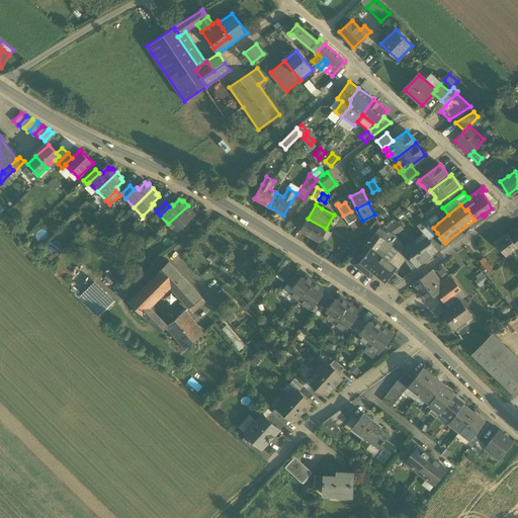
[(192,209),(188,205),(168,224),(177,233),(186,224),(188,222),(187,220),(193,213),(191,211),(192,209)]
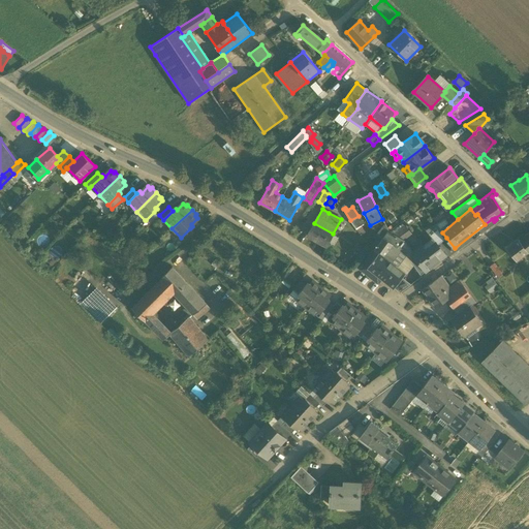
[(146,220),(150,224),(158,216),(154,212),(146,220)]
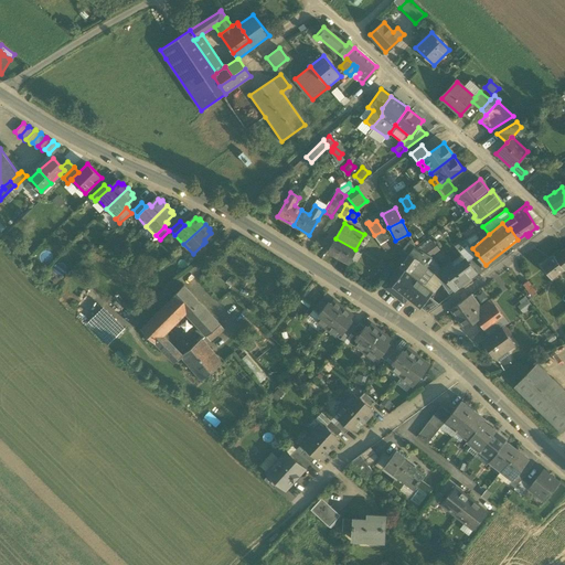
[(471,248),(472,248),(489,234),(482,226),(480,228),(481,231),(466,241),(471,248)]
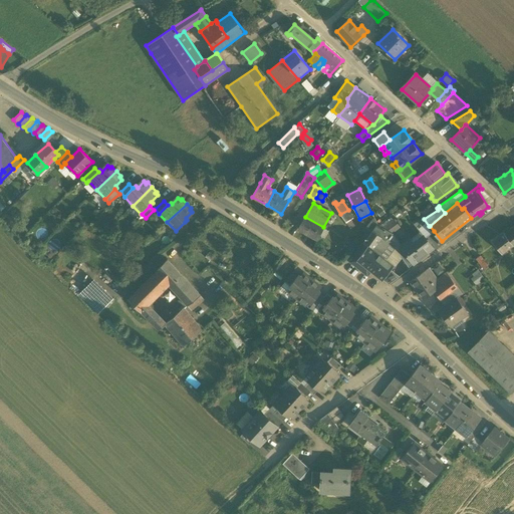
[(353,218),(348,210),(340,214),(347,224),(351,222),(350,220),(353,218)]
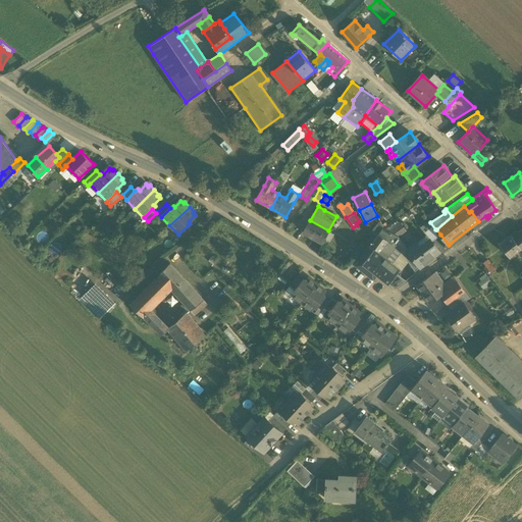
[(303,232),(322,243),(328,230),(310,220),(303,232)]
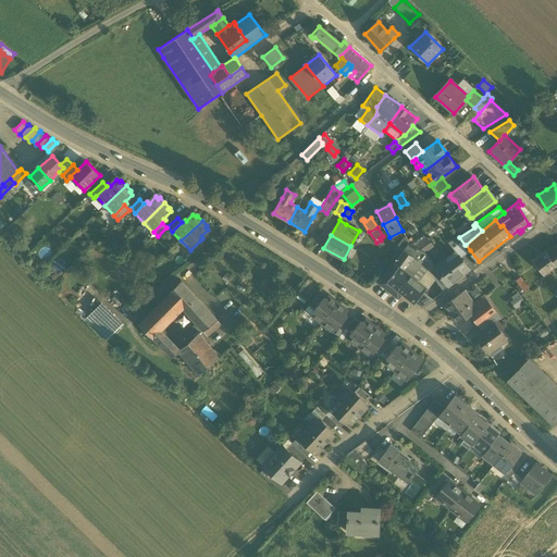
[(421,235),(415,245),(426,252),(433,243),(421,235)]
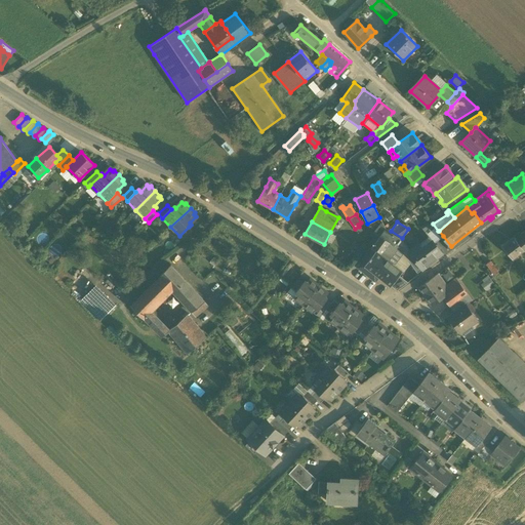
[(374,233),(379,238),(385,230),(386,229),(382,223),(374,233)]
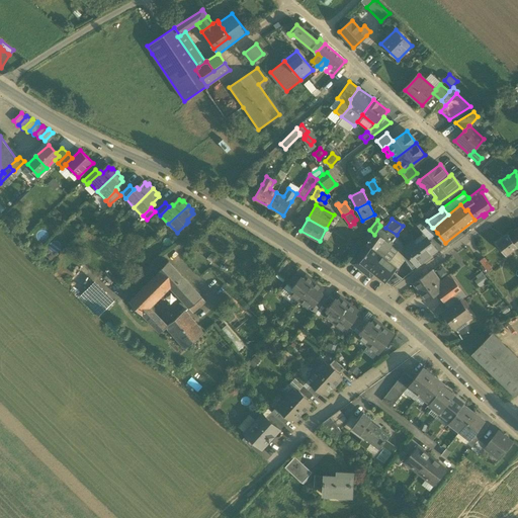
[(432,228),(427,221),(426,220),(416,225),(423,234),(427,239),(428,239),(428,240),(437,233),(433,228),(432,228)]
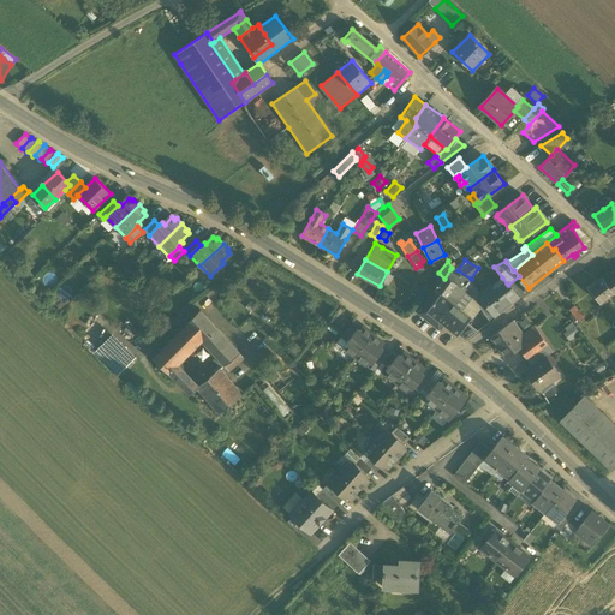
[(210,276),(215,281),(226,272),(221,266),(210,276)]
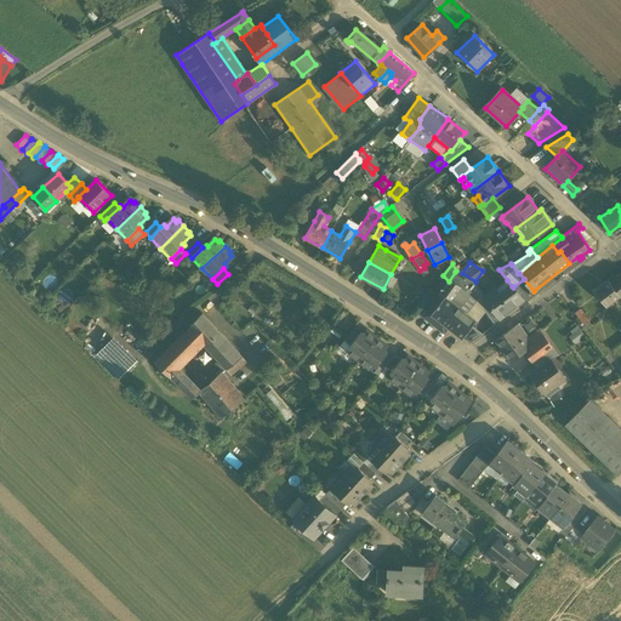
[(445,297),(467,313),(477,300),(473,294),(469,289),(474,283),(455,272),(449,281),(440,294),(445,297)]
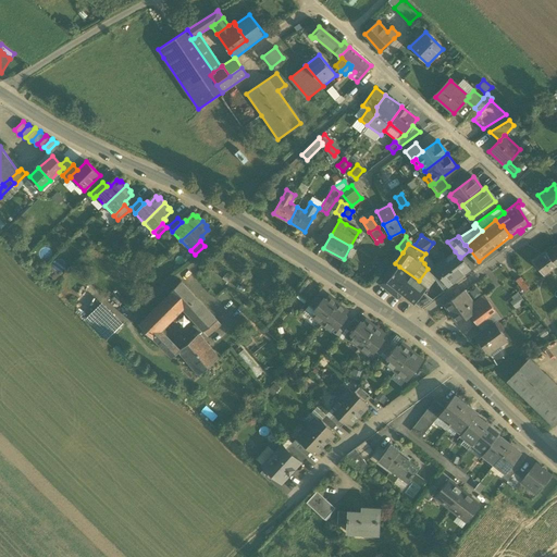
[(556,246),(547,255),(556,265),(556,264),(556,246)]
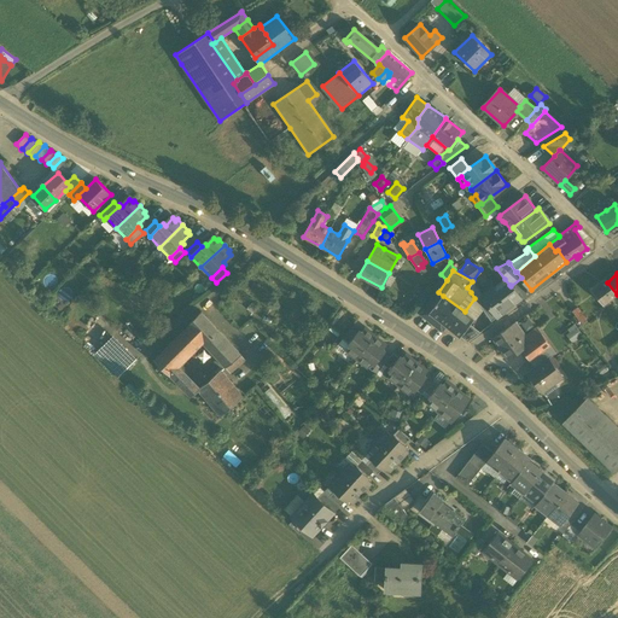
[(491,289),(493,290),(497,295),(509,285),(505,279),(491,289)]
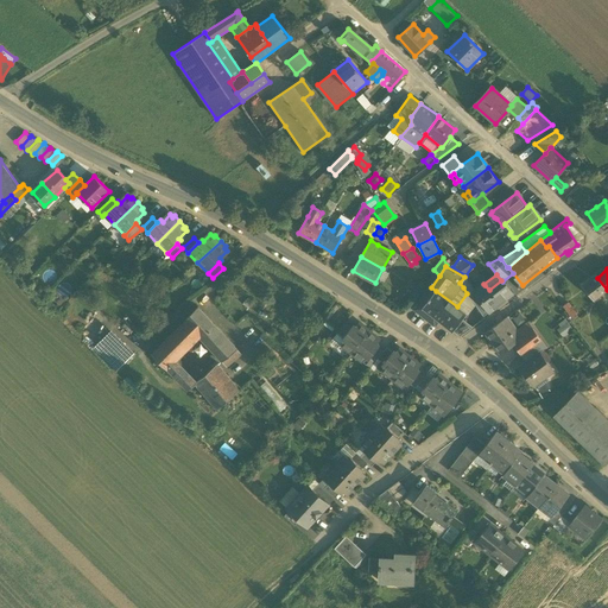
[(583,286),(594,299),(607,290),(597,278),(596,276),(583,286)]
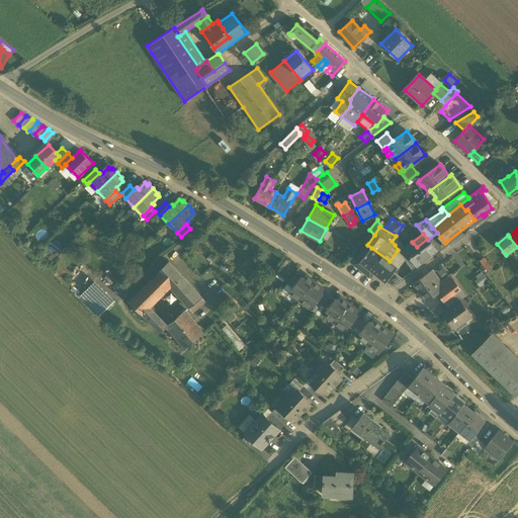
[(408,254),(417,265),(425,259),(436,250),(428,240),(428,239),(427,239),(417,247),(413,243),(406,248),(405,249),(407,251),(409,253),(408,254)]
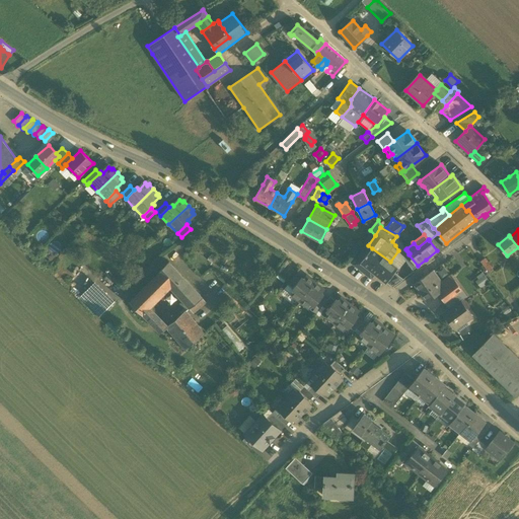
[(401,241),(395,245),(398,250),(400,252),(405,249),(406,248),(401,241)]
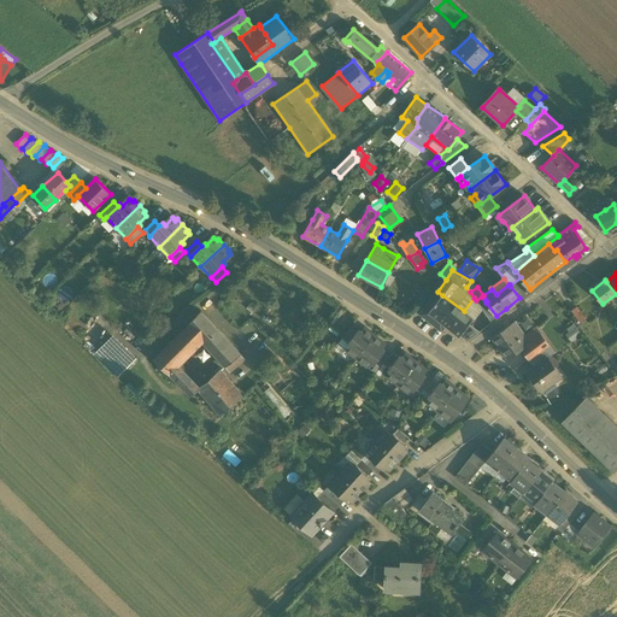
[(442,295),(438,292),(422,315),(438,327),(441,322),(446,324),(459,336),(469,324),(472,318),(464,311),(442,295)]
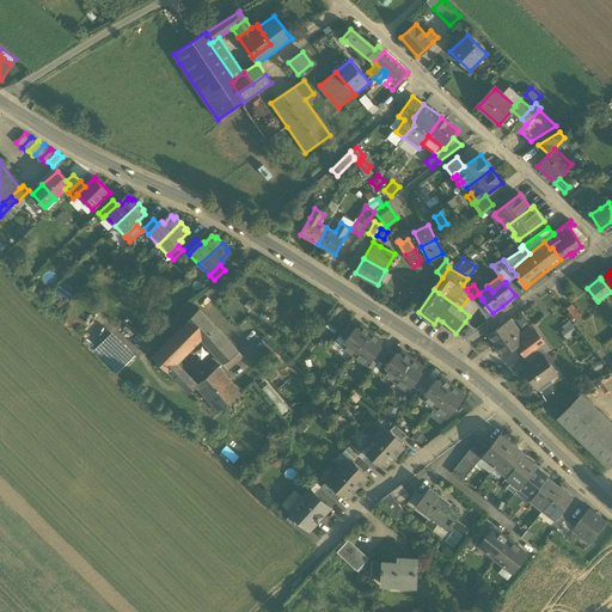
[(472,298),(470,295),(460,308),(469,316),(471,317),(478,307),(475,301),(472,298)]
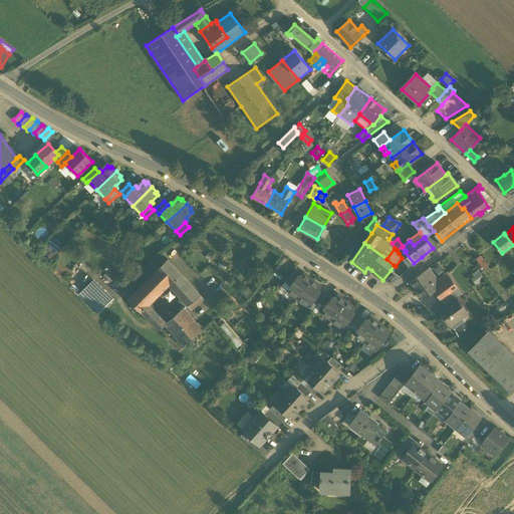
[(402,258),(409,267),(414,263),(405,252),(406,251),(404,249),(399,253),(402,258)]
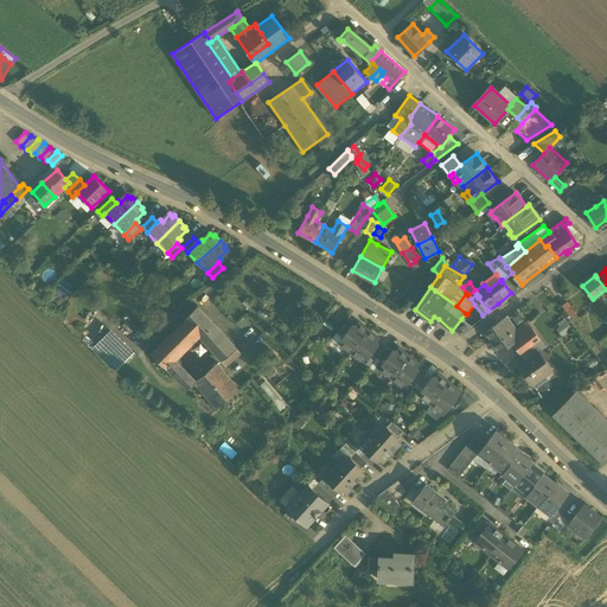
[(562,306),(570,318),(576,313),(568,301),(562,306)]
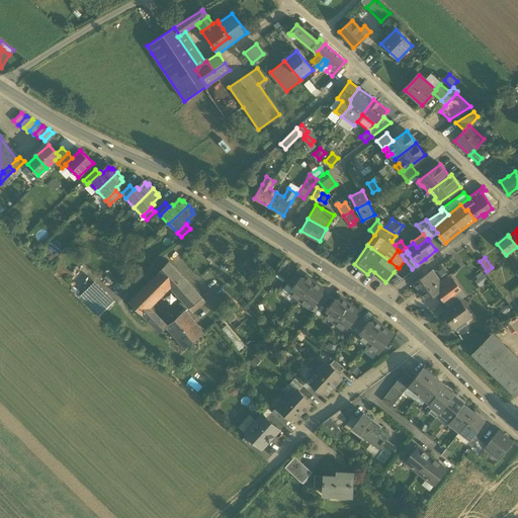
[(157,273),(170,287),(182,276),(168,261),(157,273)]
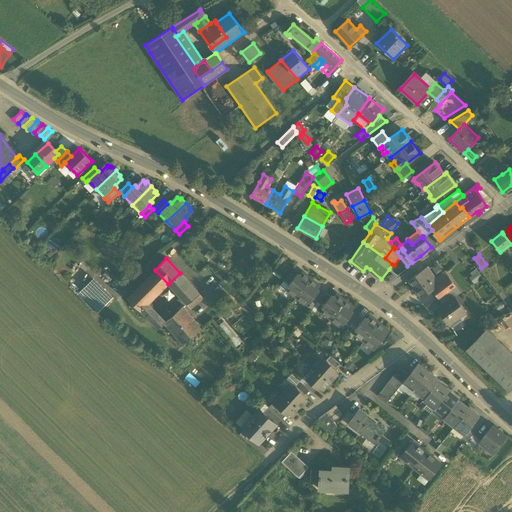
[(443,270),(437,263),(431,268),(436,274),(443,270)]
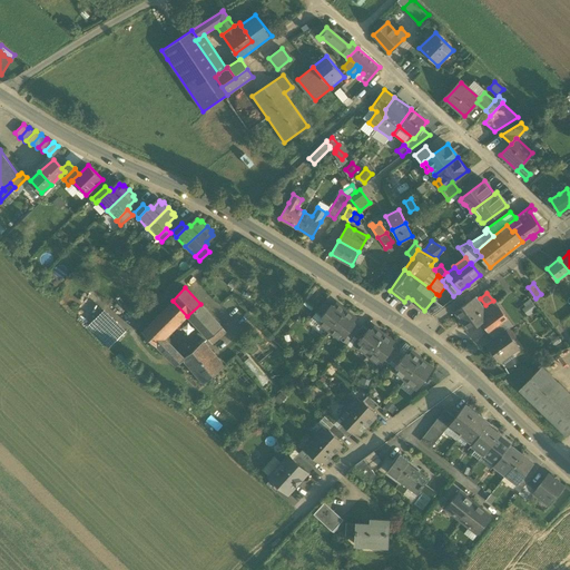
[(489,333),(504,321),(508,320),(495,302),(484,311),(475,297),(470,302),(484,321),(481,323),(489,333)]
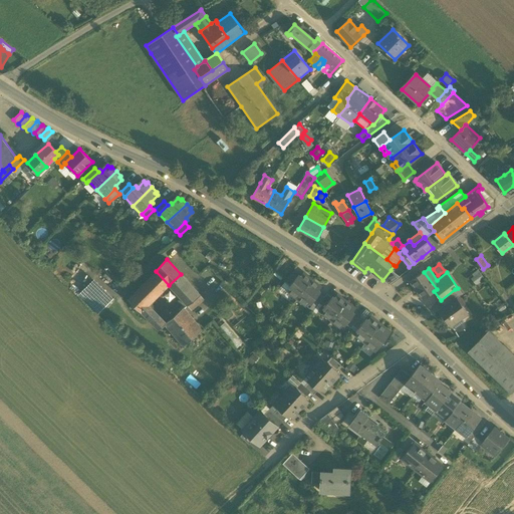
[(478,269),(472,274),(473,276),(471,278),(476,285),(485,279),(478,269)]
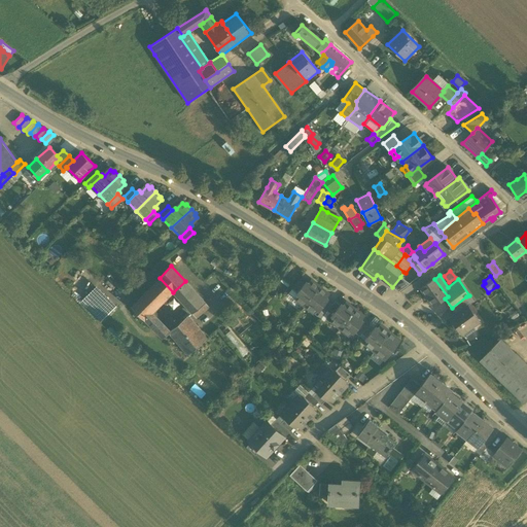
[(392,287),(398,292),(410,284),(400,277),(392,287)]
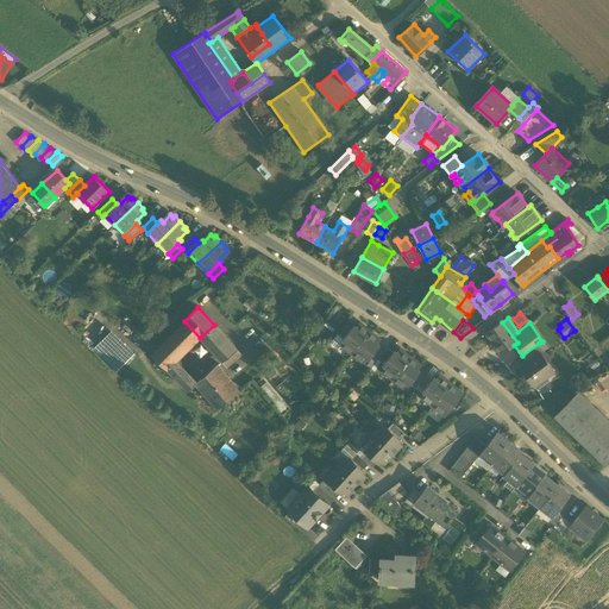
[(179,359),(200,338),(184,321),(152,355),(177,381),(186,371),(179,364),(176,362),(179,359)]
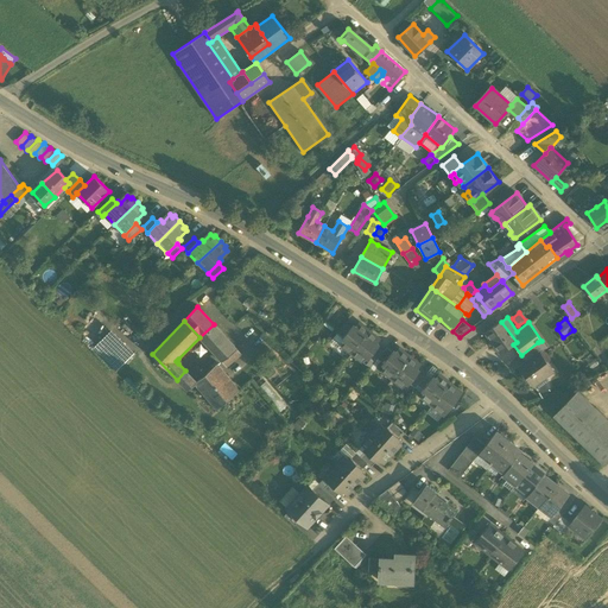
[(337,334),(343,337),(352,327),(347,322),(337,334)]
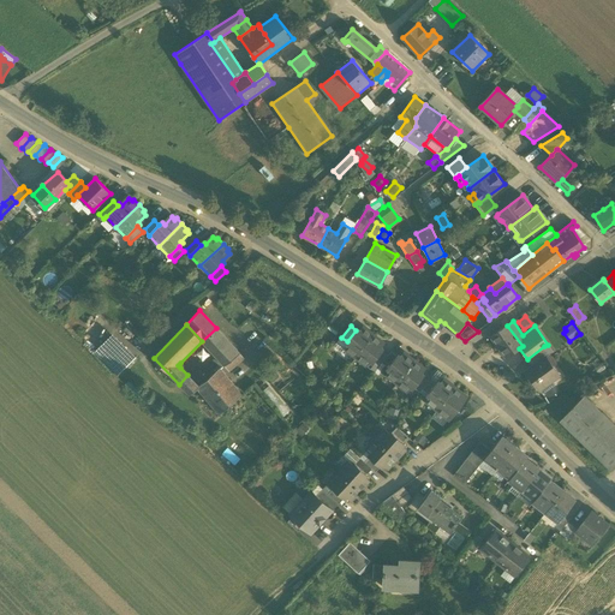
[(491,336),(506,357),(519,348),(523,346),(507,326),(491,336)]
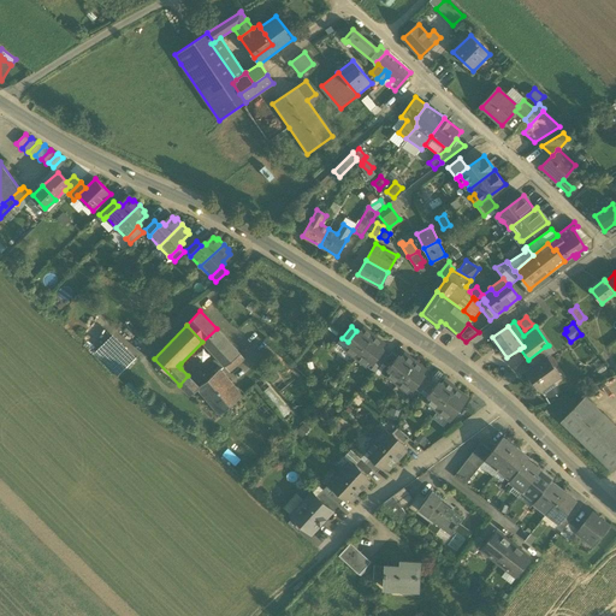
[(345,349),(357,357),(374,336),(363,327),(360,332),(357,331),(356,331),(348,342),(348,343),(350,344),(345,349)]
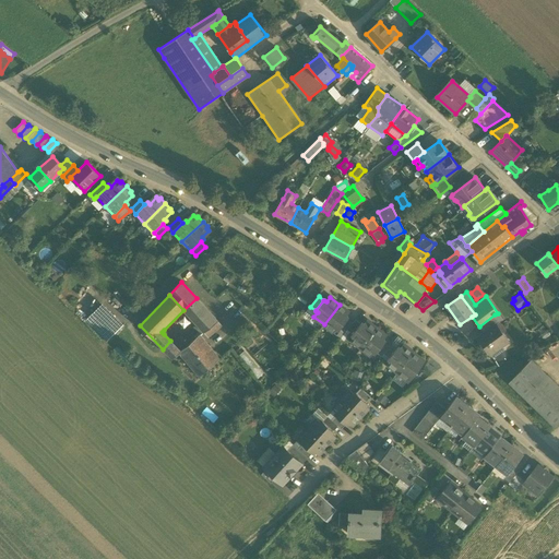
[(217,321),(197,298),(183,310),(204,333),(217,321)]
